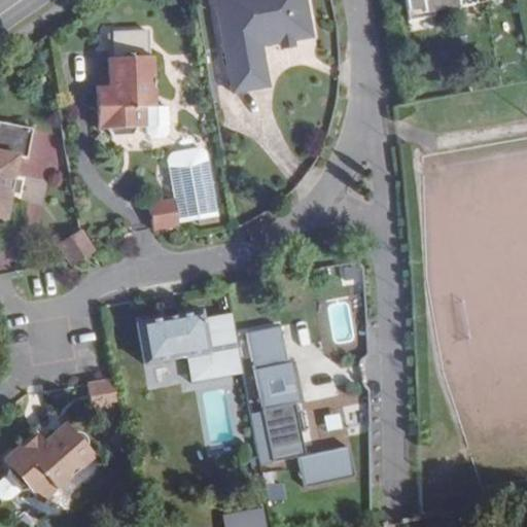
[(313,37),(306,0),(216,0),(234,93),(269,86),(262,46),(313,37)]
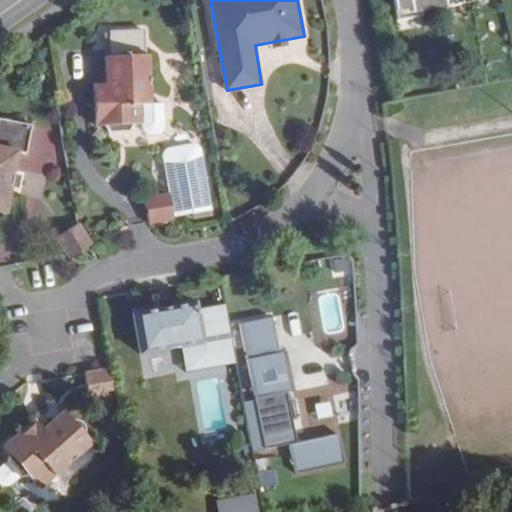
[(392,0),(396,21),(422,16),(421,11),(435,9),(472,2),(471,0),(392,0)]
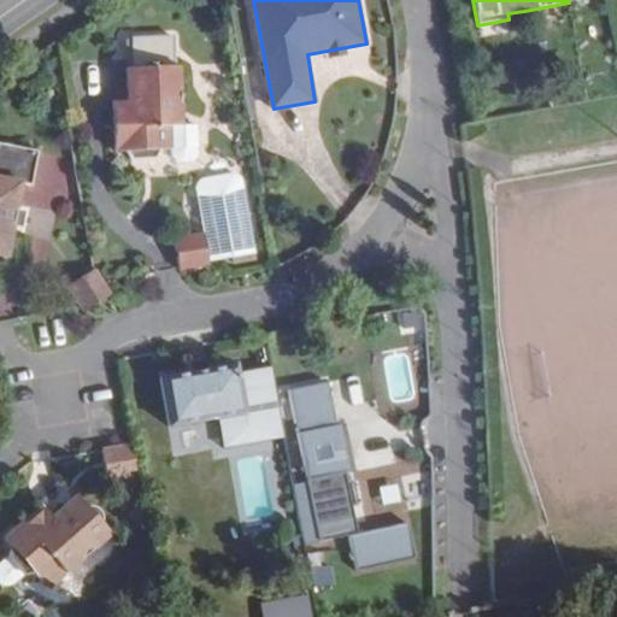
[(141,65),(178,60),(175,35),(139,40),(141,65)]
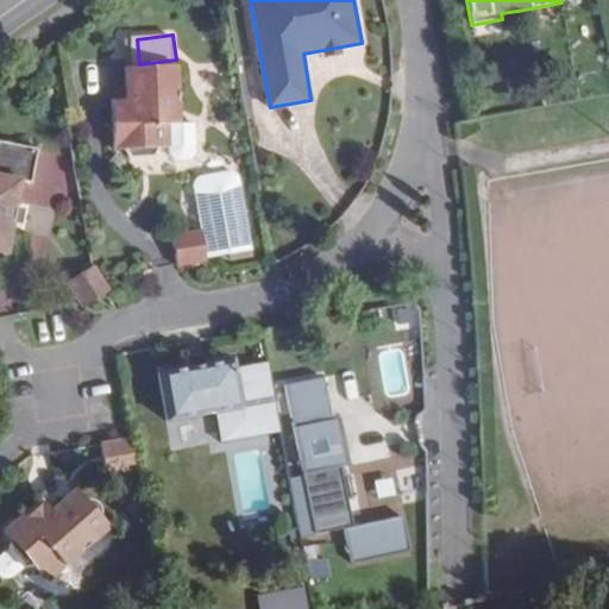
[(157,149),(168,148),(168,155),(175,162),(189,161),(195,154),(194,124),(177,125),(175,66),(125,68),(126,100),(126,114),(111,115),(113,150),(124,150),(129,158),(152,158),(157,149)]
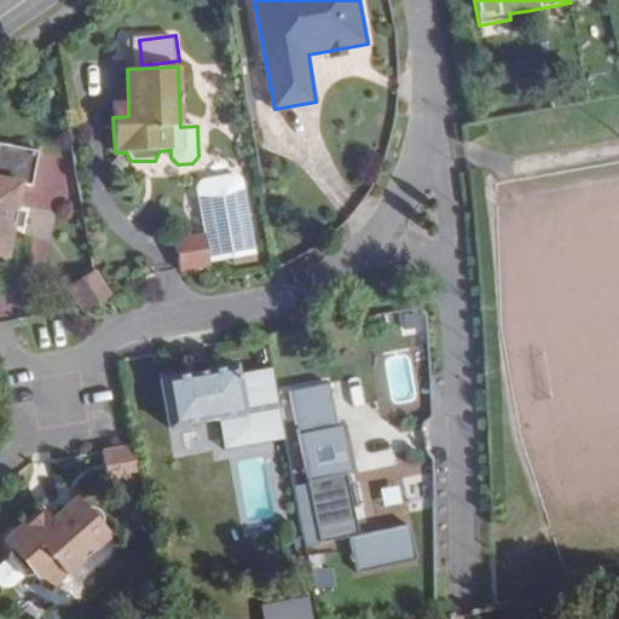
[(113,103),(113,117),(128,116),(128,102),(113,103)]
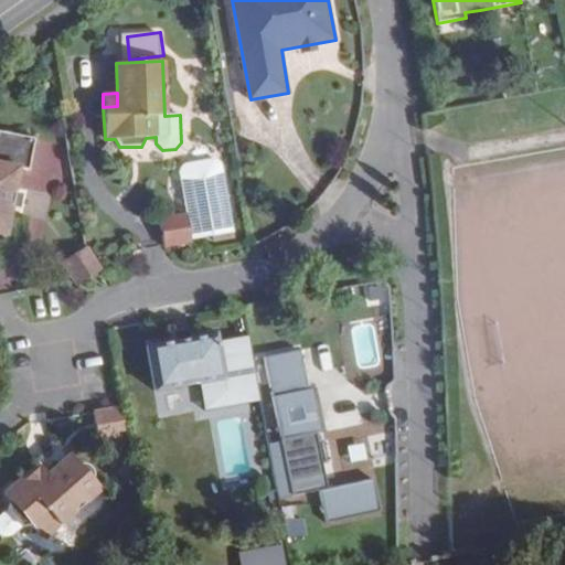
[(35,138),(0,131),(0,234),(6,236),(19,169),(29,170),(35,138)]
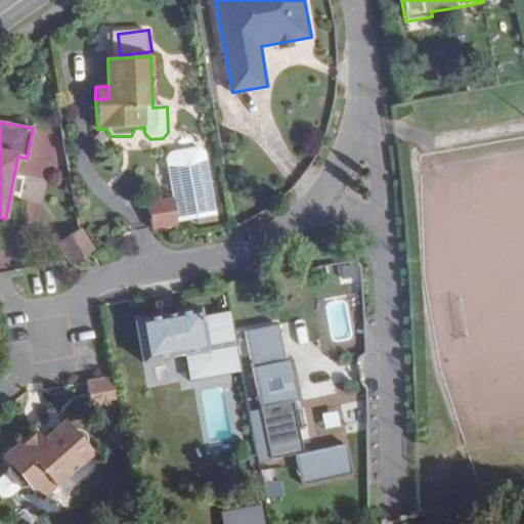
[(172,199),(147,204),(153,228),(177,224),(172,199)]
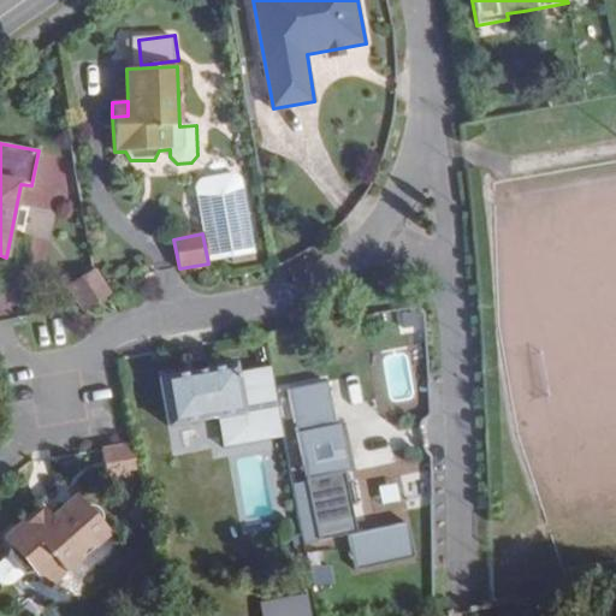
[(254,253),(232,258),(234,264),(255,260),(254,253)]
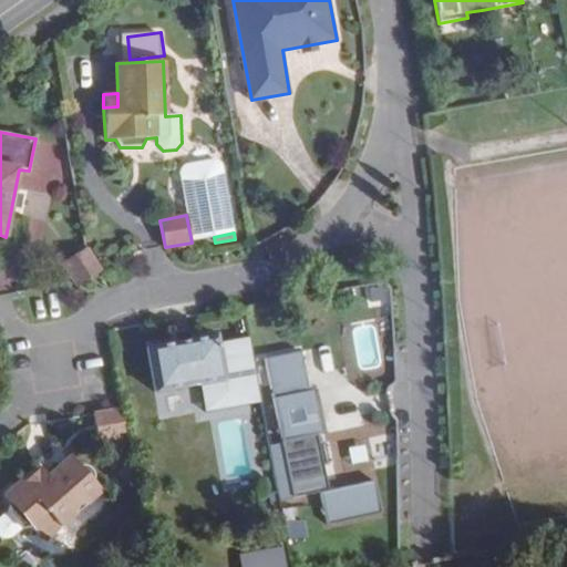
[(95,263),(85,249),(62,264),(72,278),(78,287),(101,271),(95,263)]
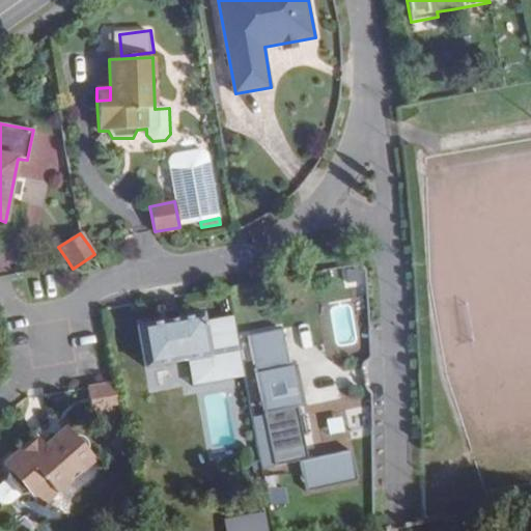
[(205,330),(202,313),(137,326),(145,368),(188,360),(208,357),(211,365),(241,360),(234,325),(205,330)]
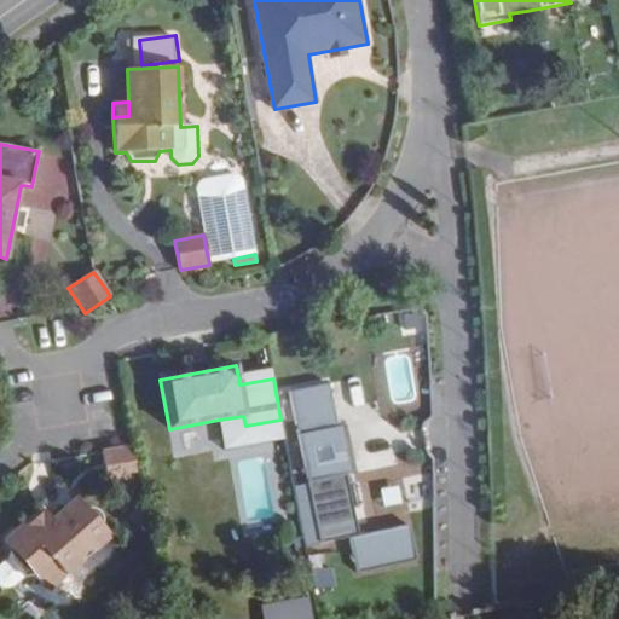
[(287,449),(281,420),(246,426),(243,416),(219,420),(226,460),(237,458),(268,452),(287,449)]
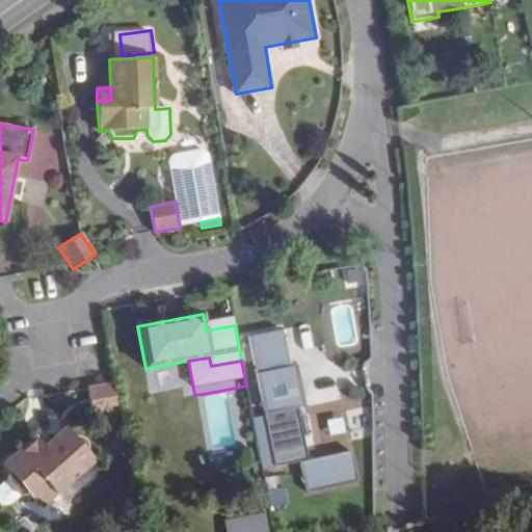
[(117,409),(113,384),(88,389),(92,415),(117,409)]
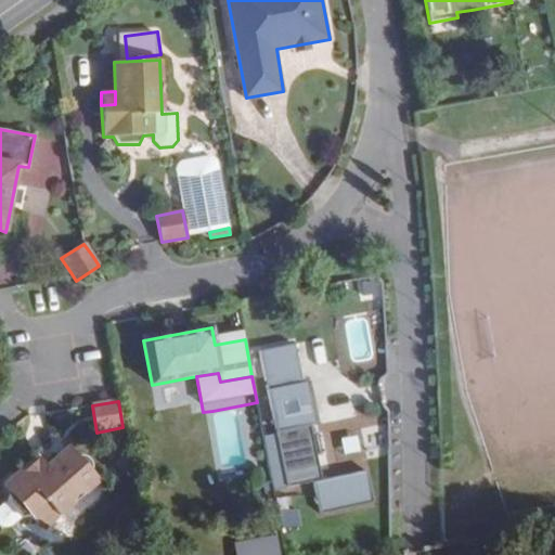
[(320,481),(310,426),(275,433),(285,487),(320,481)]
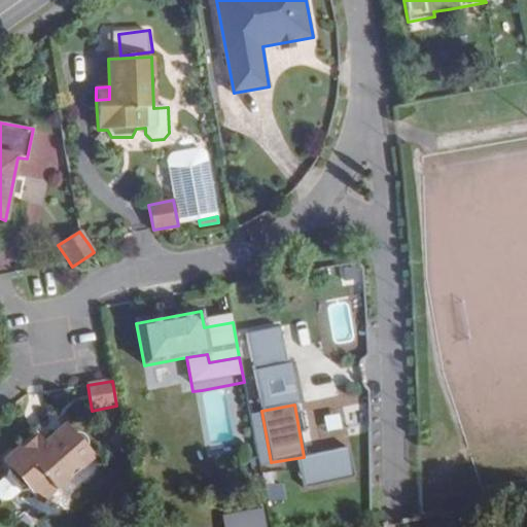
[(322,419),(327,442),(344,437),(339,416),(322,419)]
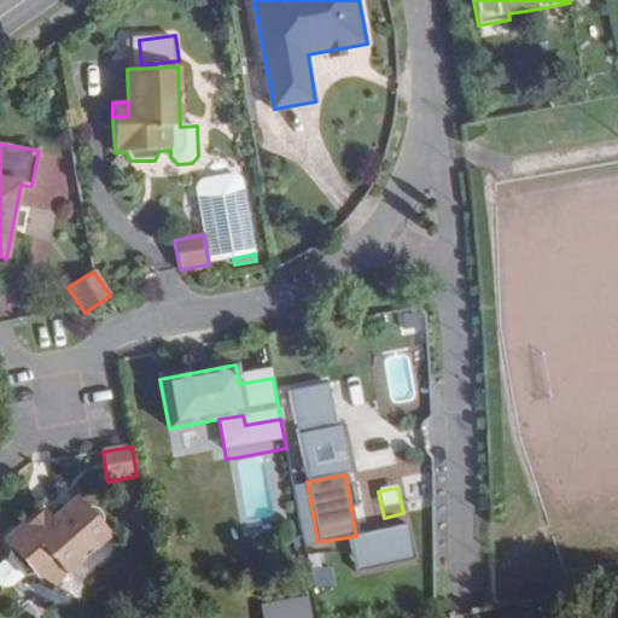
[(110,536),(76,497),(52,519),(41,529),(30,517),(4,541),(11,549),(7,559),(23,577),(34,573),(41,582),(58,567),(65,575),(110,536)]
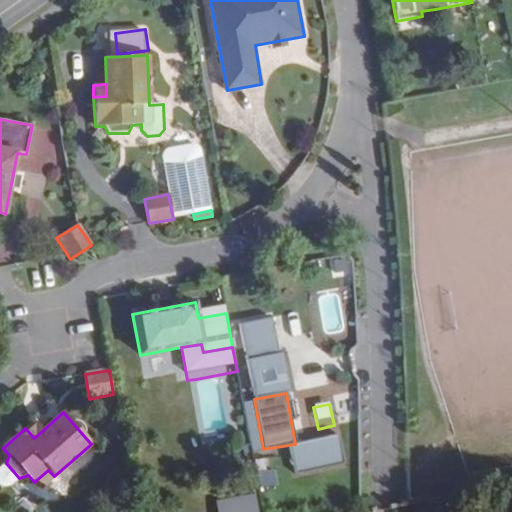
[(291,445),(298,474),(347,462),(341,434),(291,445)]
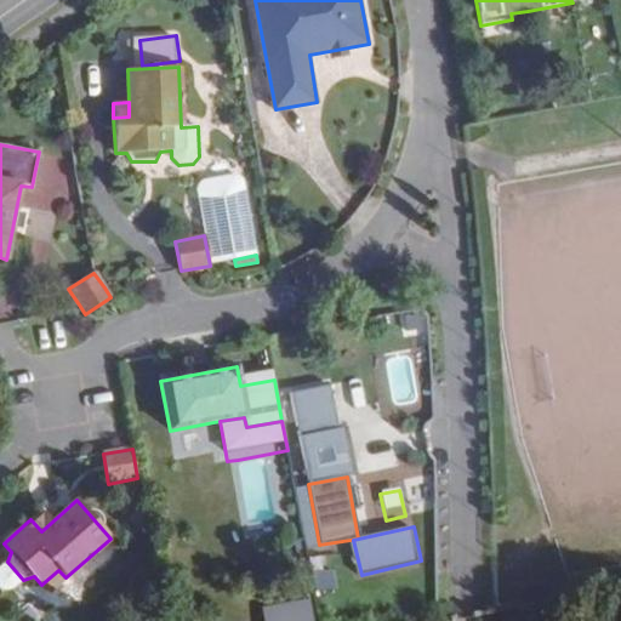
[(7,562),(0,568),(0,590),(1,591),(7,591),(13,590),(23,580),(7,562)]
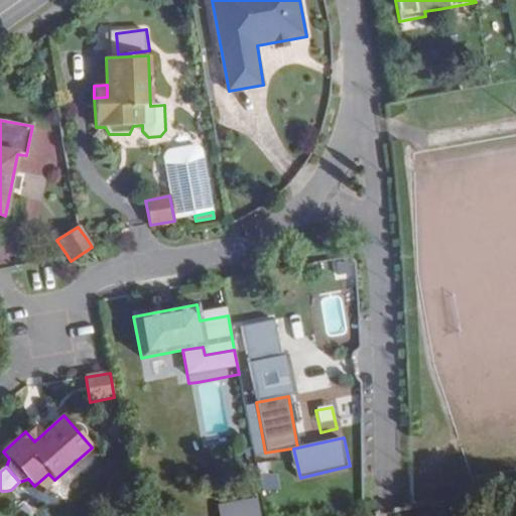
[(222,515),(264,515),(262,498),(220,505),(222,515)]
